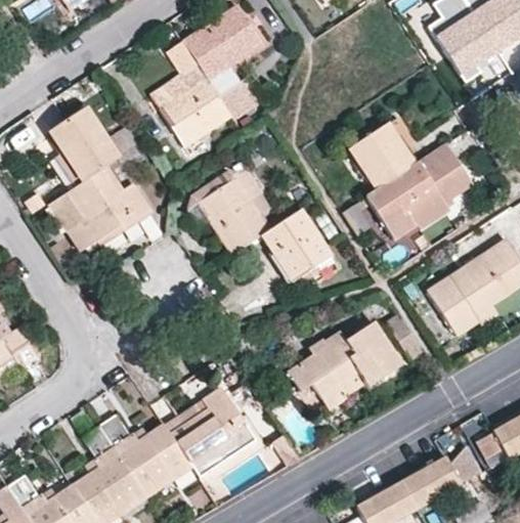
[(27,0),(16,8),(26,20),(48,5),(44,0),(27,0)]
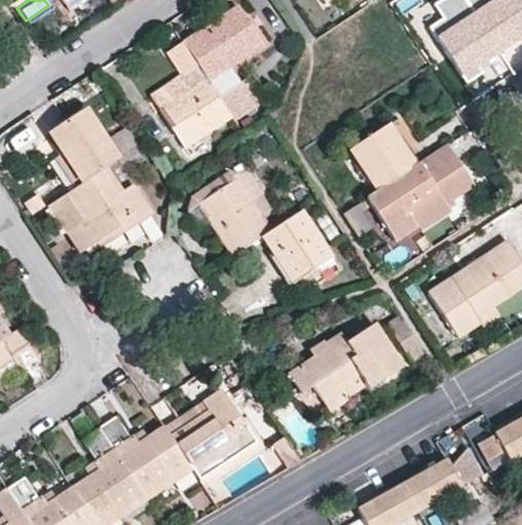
[(521,32),(521,10),(515,0),(437,0),(430,5),(439,19),(425,28),(461,83),(479,72),(474,64),(521,32)]
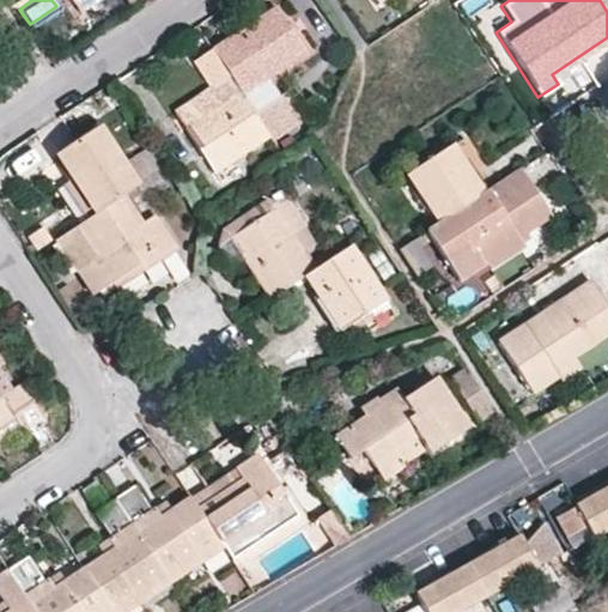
[(255,110),(265,125),(293,105),(284,90),(279,94),(267,76),(306,48),(277,5),(212,49),(231,77),(239,90),(242,92),(255,110)]
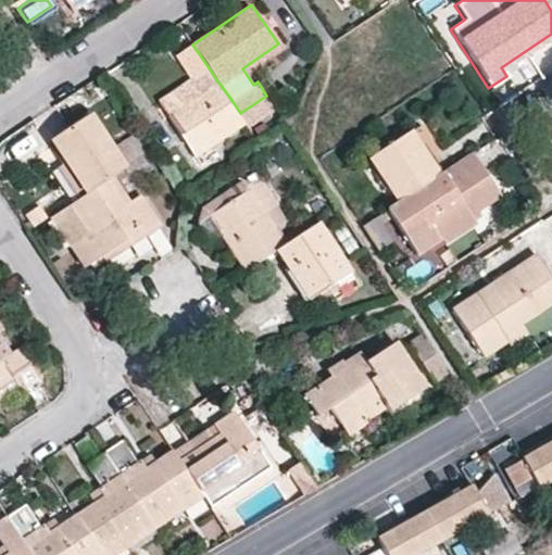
[(192,80),(210,70),(192,45),(175,55),(192,80)]
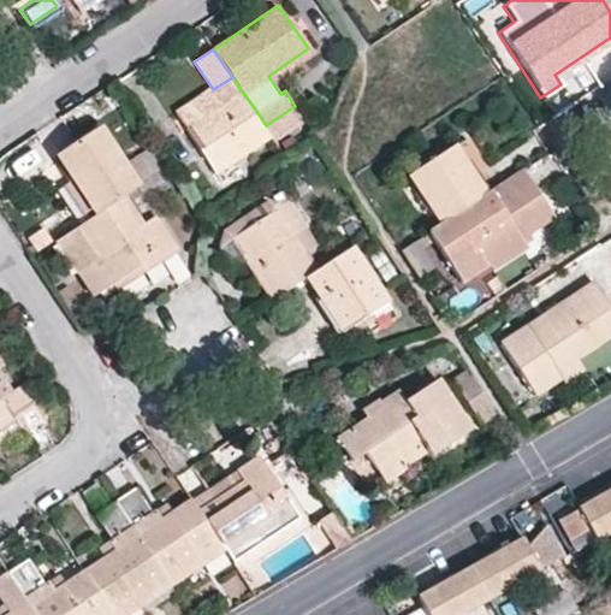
[(185,125),(214,167),(270,131),(266,125),(255,111),(243,93),(241,90),(218,104),(185,125)]
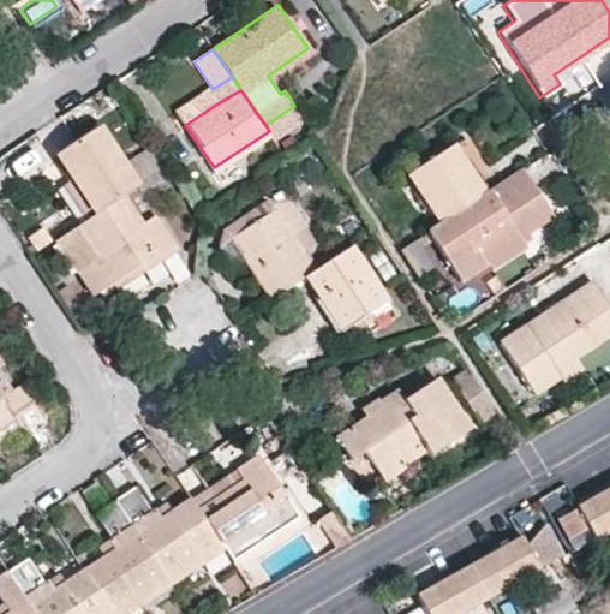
[(97,126),(58,151),(96,208),(117,196),(124,191),(136,182),(97,126)]
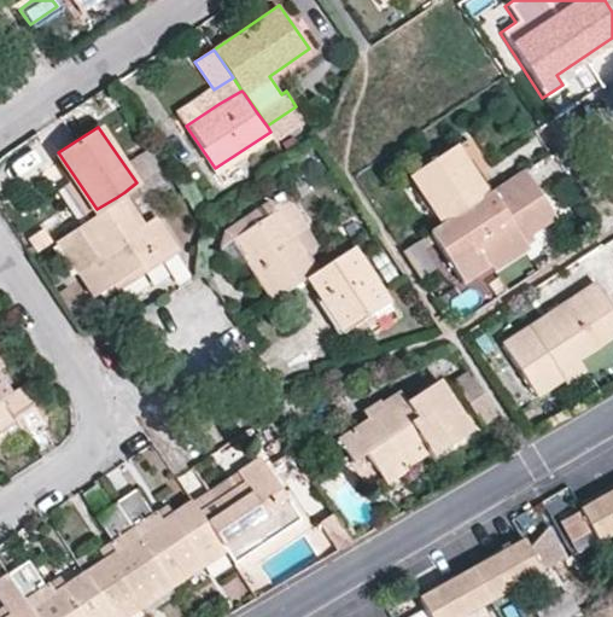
[(408,173),(430,207),(436,203),(445,217),(490,188),(457,140),(408,173)]
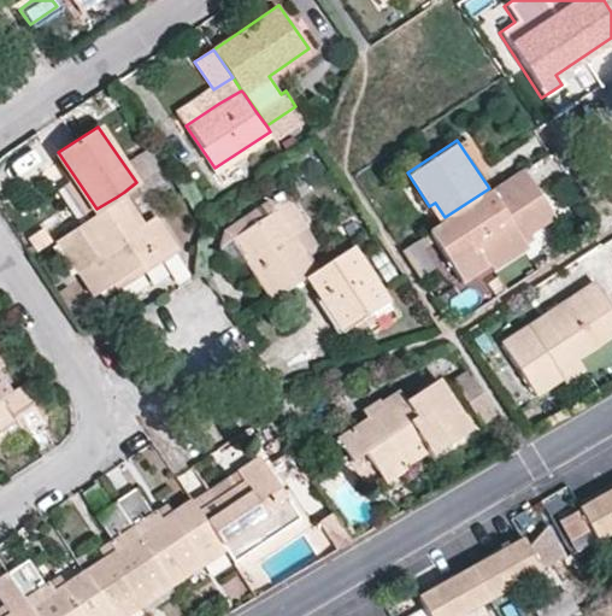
[(58,152),(52,156),(90,213),(96,209),(58,152)]
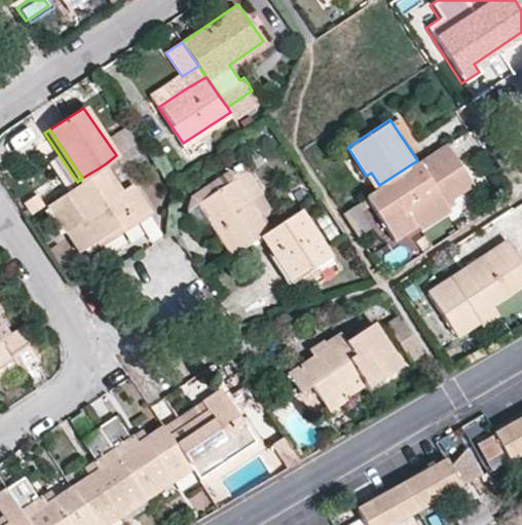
[(396,237),(420,221),(451,202),(448,199),(476,182),(450,140),(417,160),(379,185),(367,193),(396,237)]
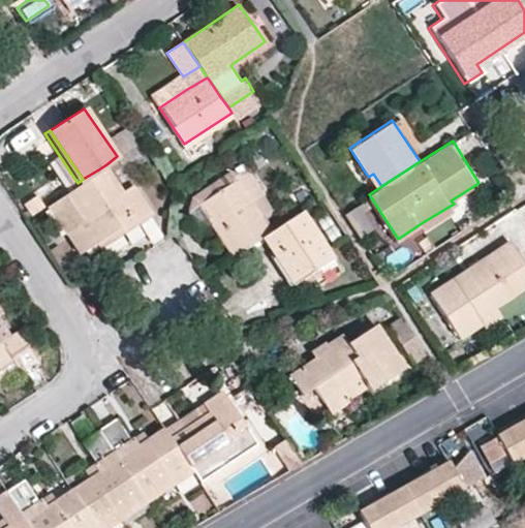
[(106,164),(100,168),(117,192),(123,188),(106,164)]
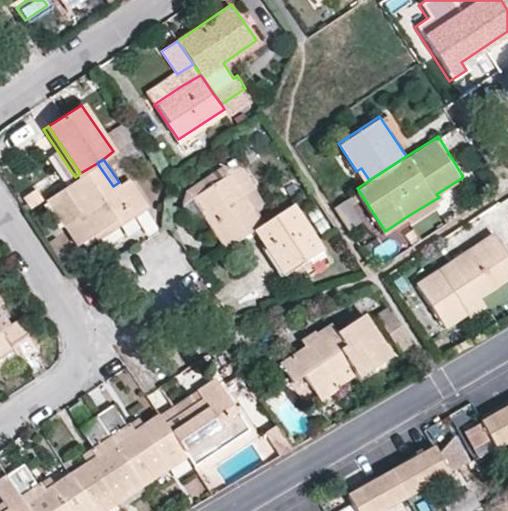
[(225,244),(260,222),(251,208),(262,201),(252,184),(254,183),(238,159),(225,168),(226,170),(192,193),(181,201),(193,220),(203,212),(225,244)]
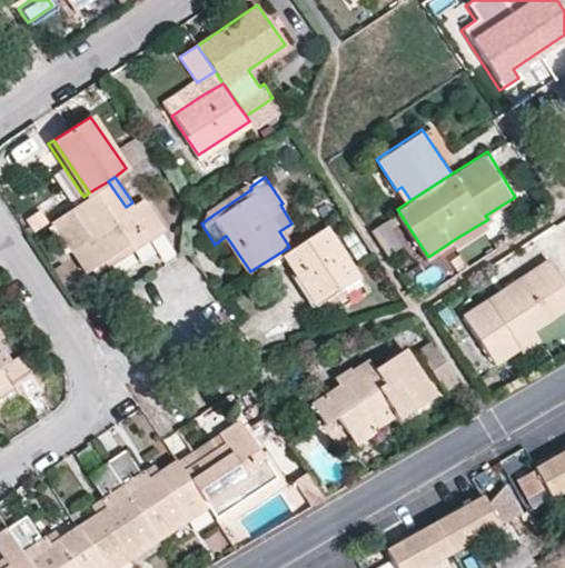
[(83,270),(99,260),(124,246),(129,251),(142,242),(162,230),(140,198),(132,202),(126,207),(108,181),(89,192),(83,197),(49,219),(83,270)]
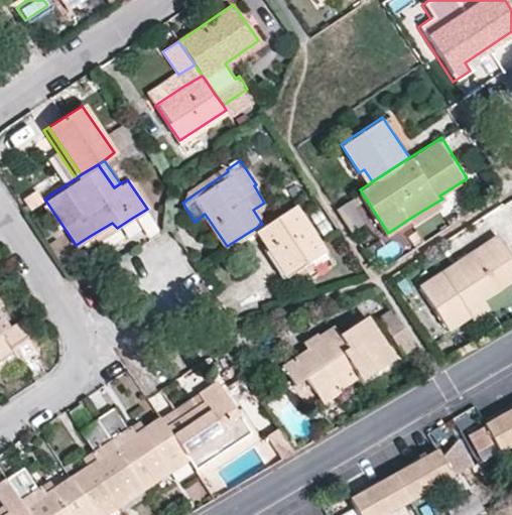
[(227,169),(224,165),(188,187),(194,195),(228,171),(227,169)]
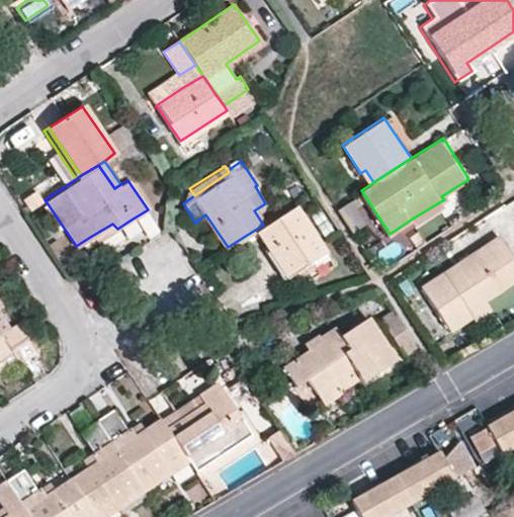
[(259,232),(267,244),(288,274),(300,267),(324,251),(295,208),(259,232)]
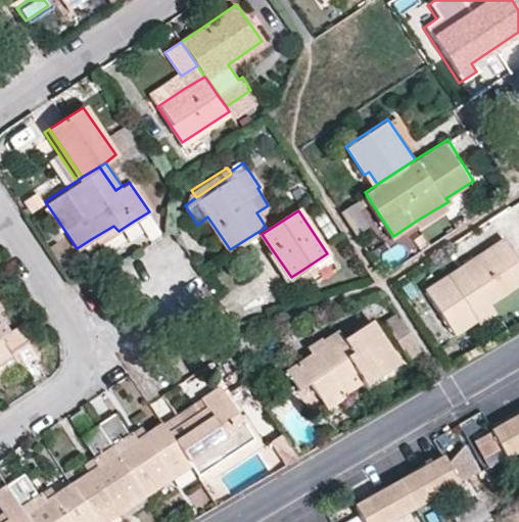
[(119,231),(113,226),(91,239),(96,246),(119,231)]
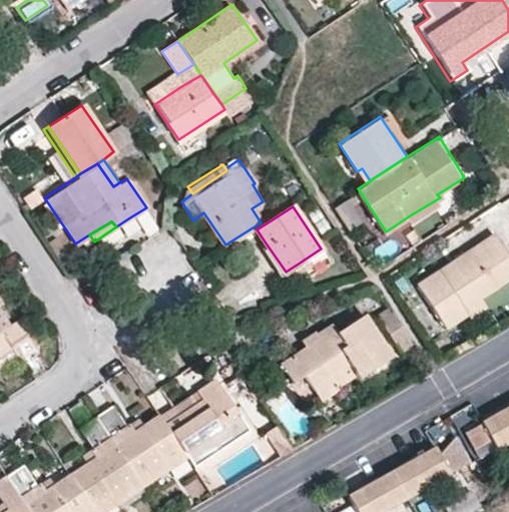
[(469,312),(465,306),(480,297),(508,277),(508,253),(495,233),(418,284),(445,326),(469,312)]
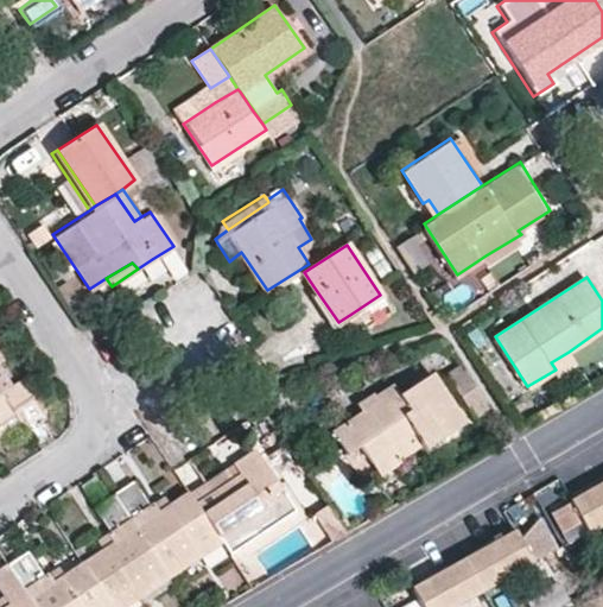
[(385,302),(380,295),(351,314),(356,320),(385,302)]
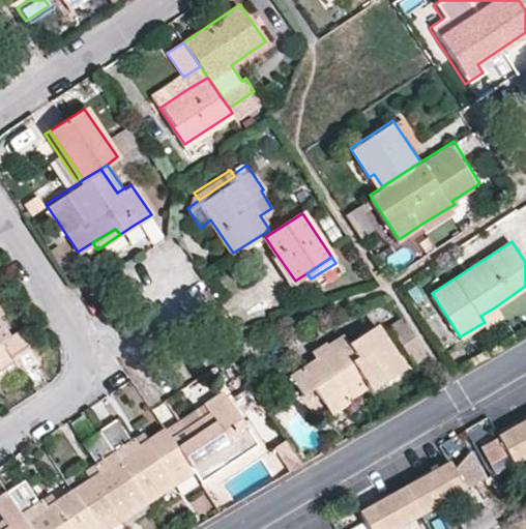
[(384,288),(379,294),(385,301),(392,297),(384,288)]
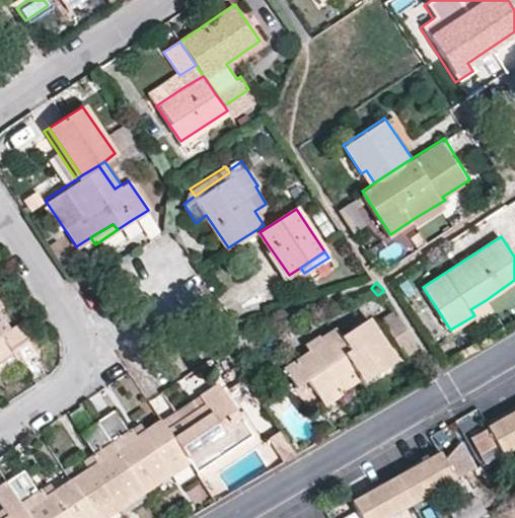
[(2,338),(0,335),(0,305),(2,304),(0,300),(0,365),(12,357),(18,366),(38,354),(19,326),(2,338)]
